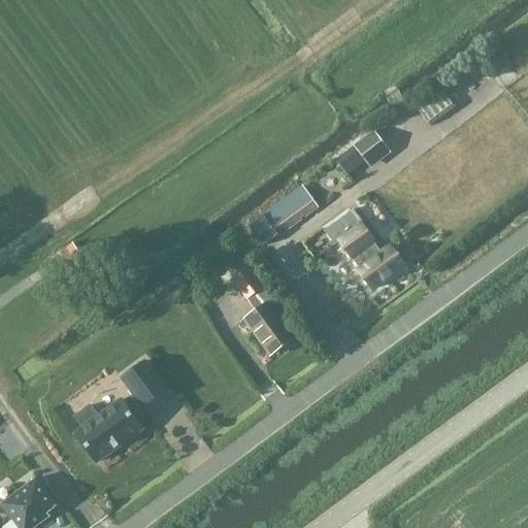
[(439,91),(416,109),(427,124),(451,104),(439,91)]
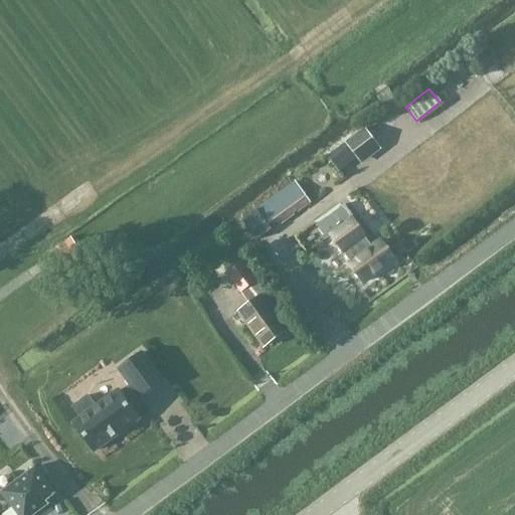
[(360,164),(380,149),(363,127),(343,143),(360,164)]
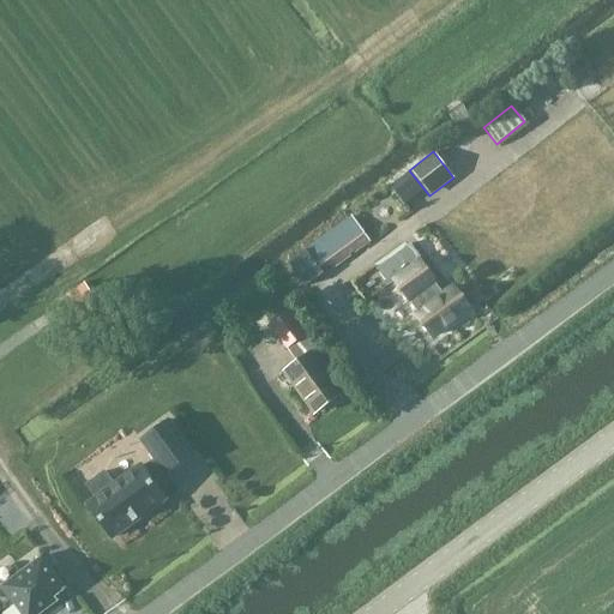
[(304,251),(288,263),(305,287),(368,240),(349,215),(304,251)]
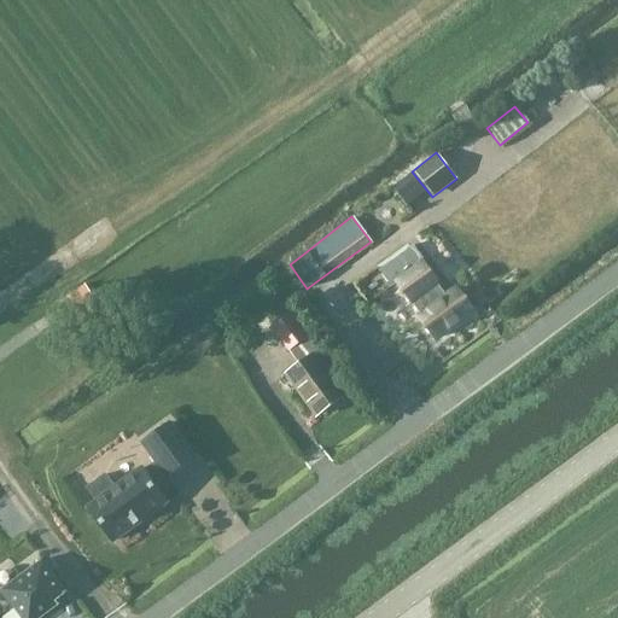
[(409,246),(377,270),(389,286),(396,280),(421,314),(418,316),(435,338),(472,310),(455,289),(445,296),(420,262),(409,246)]
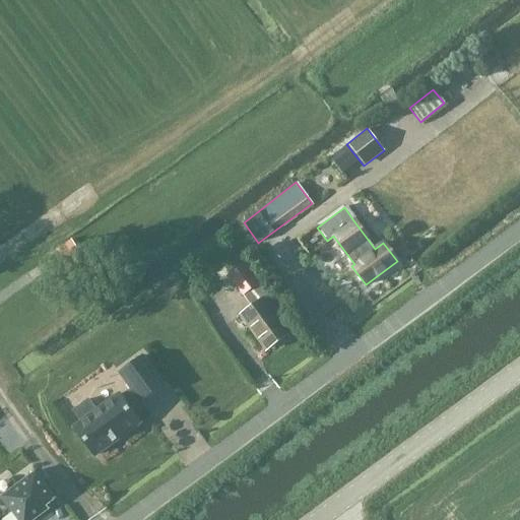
[(243,265),(226,277),(241,297),(257,284),(243,265)]
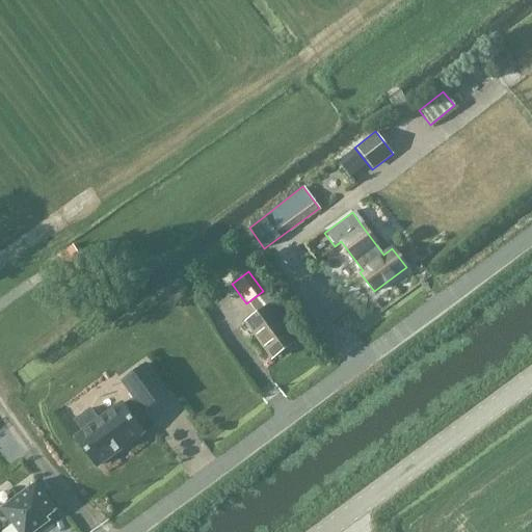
[(268,306),(243,324),(269,360),(294,342),(268,306)]
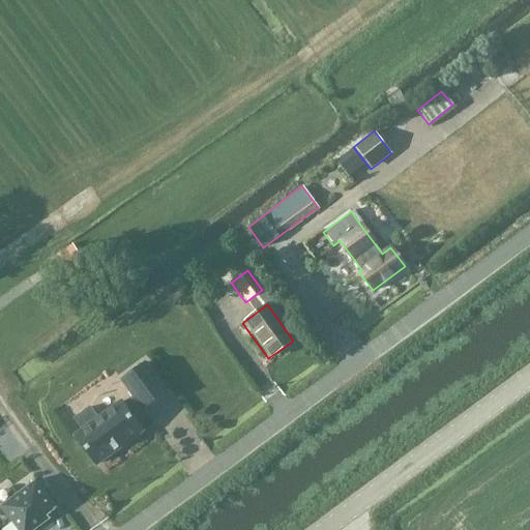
[(74,436),(95,465),(141,431),(129,414),(140,407),(142,410),(166,391),(144,362),(120,380),(133,396),(122,404),(120,402),(97,418),(89,407),(74,418),(82,430),(74,436)]
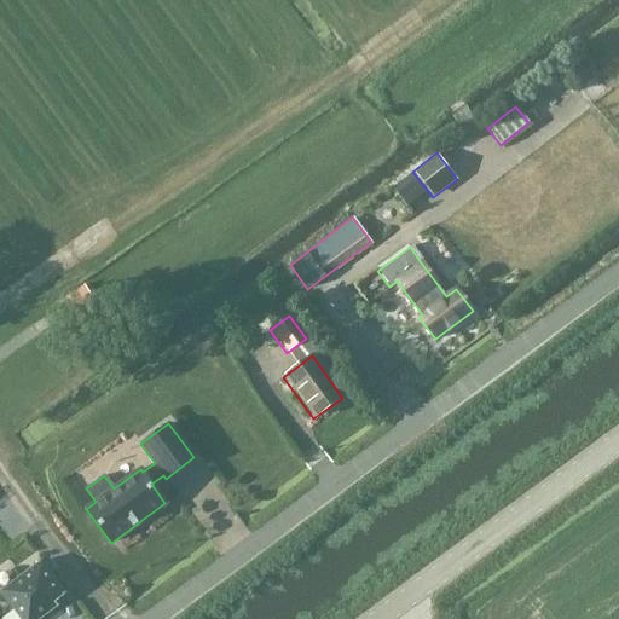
[(40,560),(0,589),(0,591),(19,618),(35,618),(56,605),(53,601),(64,593),(40,560)]
